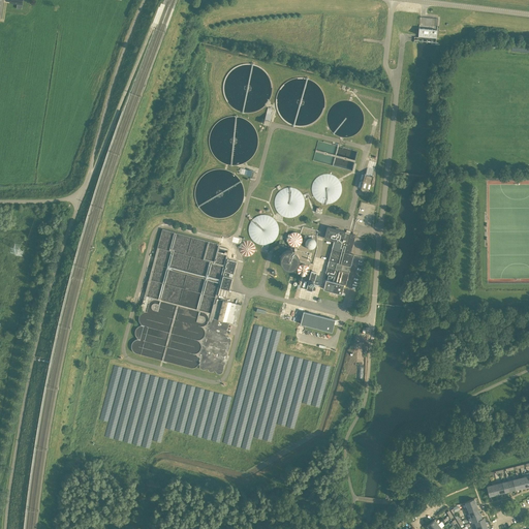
[(437,30),(418,28),(418,35),(436,36),(437,30)]
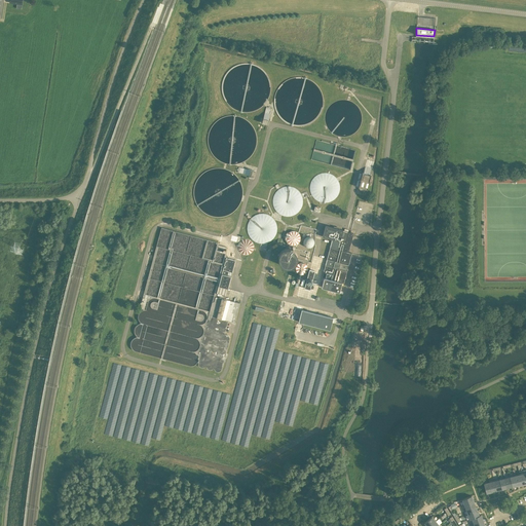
[(309,197),(335,203),(341,178),(315,172),(309,197)]
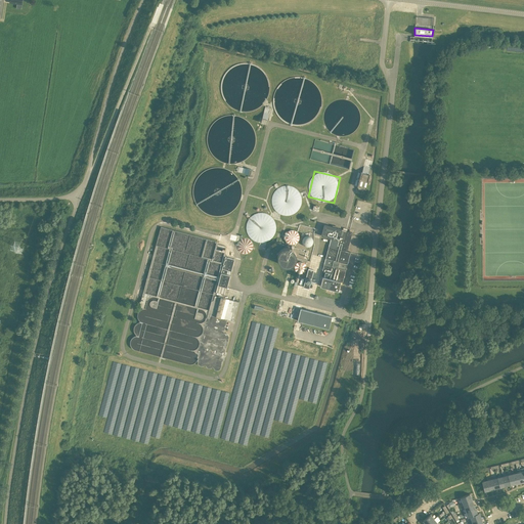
[(368,189),(374,174),(363,171),(358,185),(368,189)]
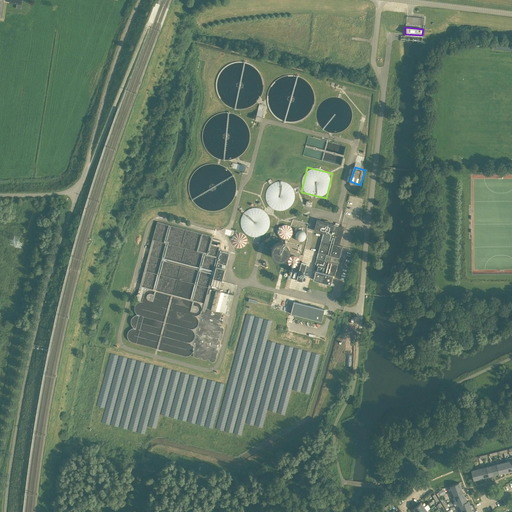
[(296,187),(272,180),(264,205),(289,212),(296,187)]
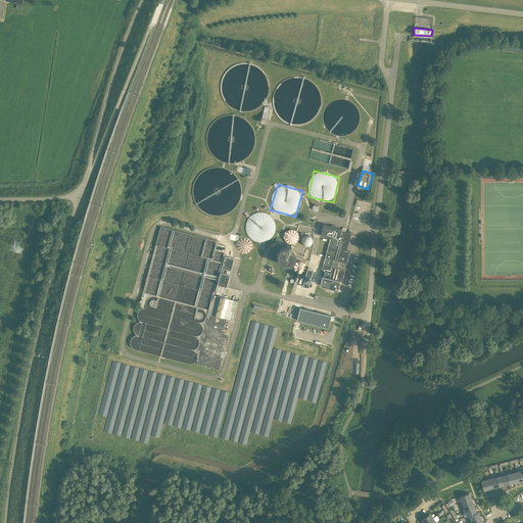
[(247,232),(255,242),(267,241),(276,233),(275,222),(266,211),(255,212),(246,221),(247,232)]
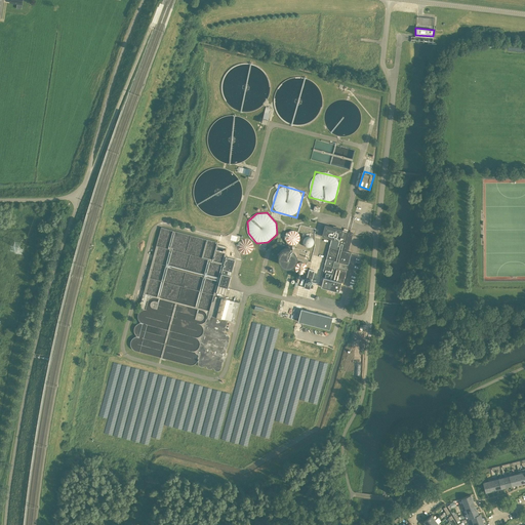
[(342,247),(344,247),(348,232),(342,230),(325,225),(322,236),(331,239),(321,276),(323,277),(321,286),(338,291),(341,282),(342,282),(351,252),(341,250),(342,247)]
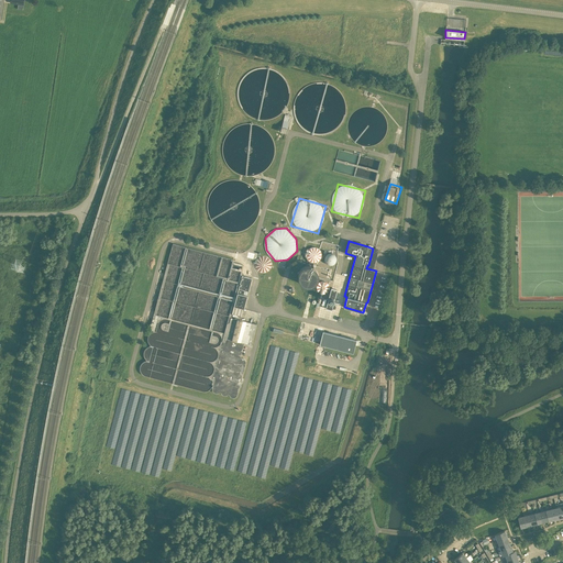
[(319,245),(307,250),(311,263),(324,258),(319,245)]
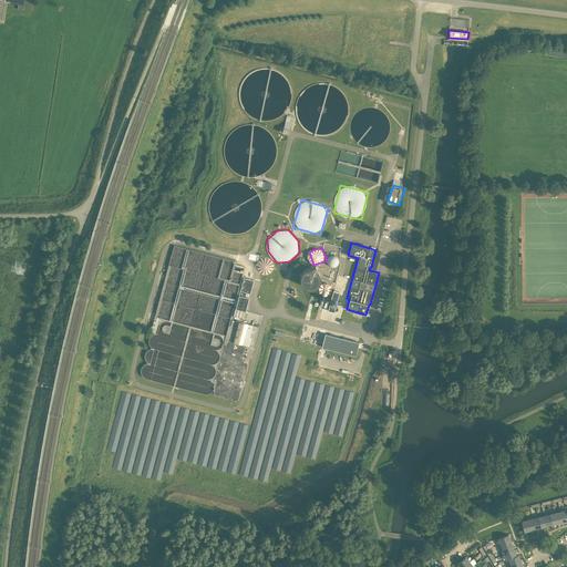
[(339,263),(339,261),(339,260),(338,259),(338,258),(337,257),(336,256),(334,256),(333,255),(331,256),(330,256),(329,257),(328,258),(328,259),(328,260),(327,261),(328,263),(328,264),(329,265),(330,266),(331,266),(332,267),(333,267),(334,266),(336,266),(337,265),(338,264),(339,263)]
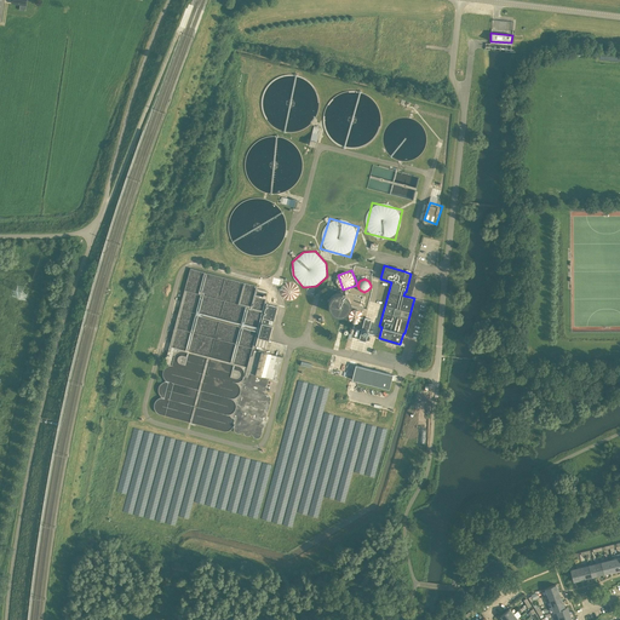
[(300,292),(291,280),(279,290),(288,303),(300,292)]
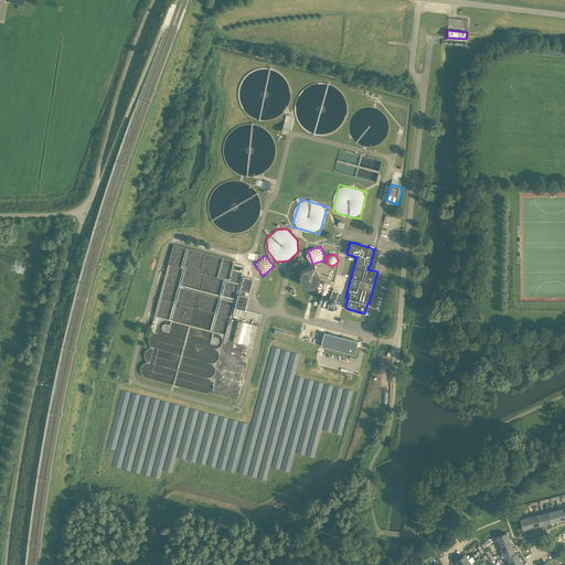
[(320,278),(320,277),(320,275),(319,273),(318,272),(317,269),(316,268),(313,267),(311,267),(310,266),(308,266),(306,267),(304,268),(302,269),(301,270),(300,273),(299,274),(299,276),(299,278),(299,280),(300,281),(301,284),(302,285),(305,286),(306,287),(308,287),(310,287),(312,287),(313,286),(316,285),(317,284),(318,283),(319,280),(320,278)]
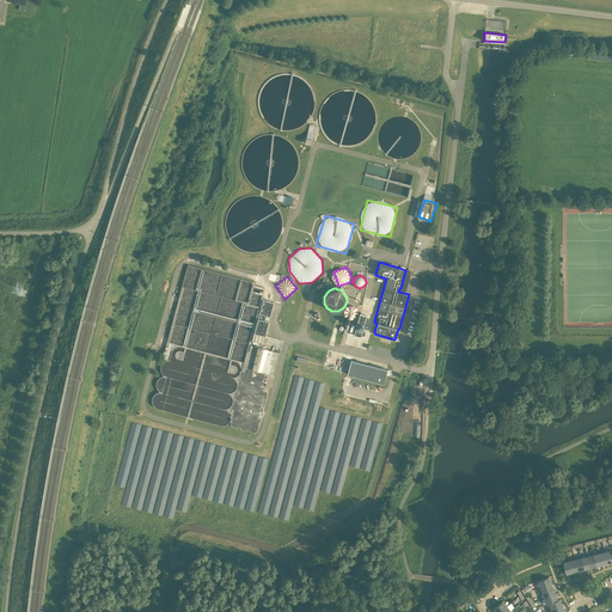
[(263,300),(254,342),(263,344),(274,303),(263,300)]
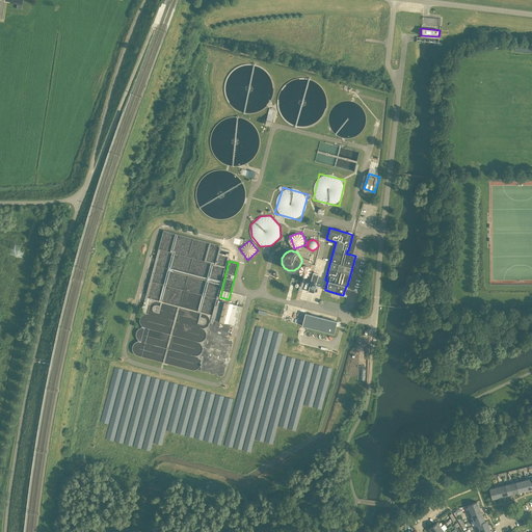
[(316,270),(311,297),(316,298),(322,271),(316,270)]
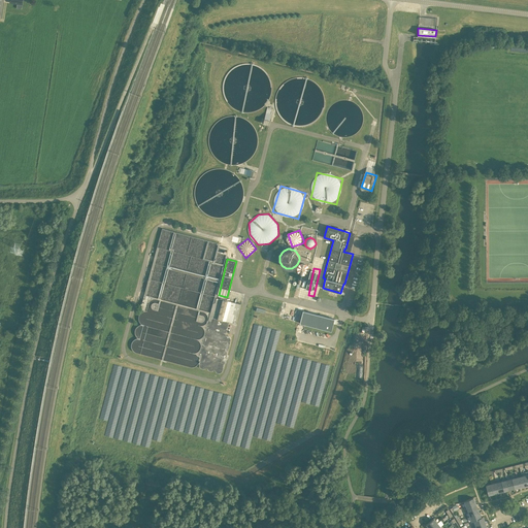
[(240,304),(217,298),(199,364),(199,365),(200,367),(201,368),(204,368),(206,367),(207,369),(209,370),(211,370),(215,369),(216,371),(218,372),(220,372),(222,371),(223,370),(231,339),(230,337),(228,335),(226,335),(229,322),(235,324),(240,304)]
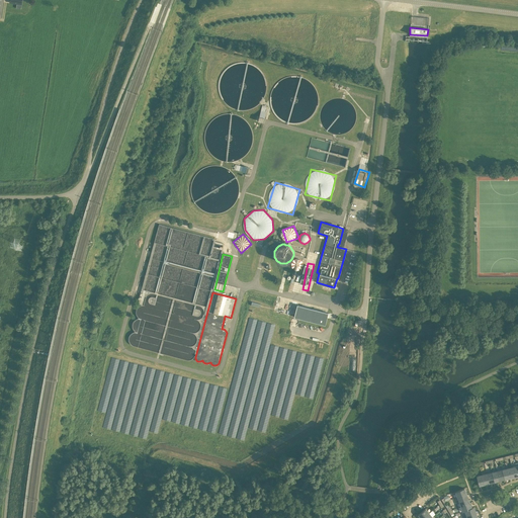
[(328,313),(297,305),(294,317),(325,325),(328,313)]
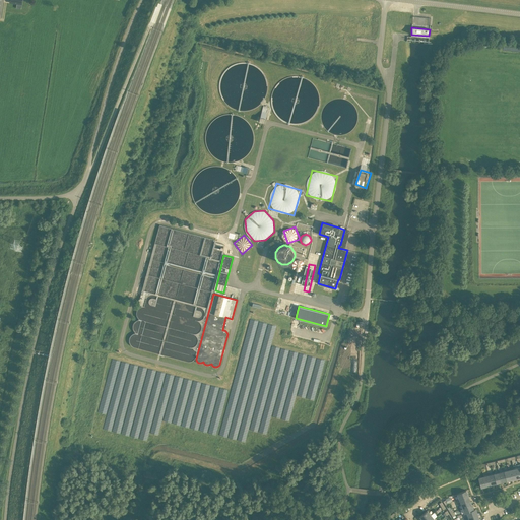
[(457,494),(459,499),(468,495),(466,490),(457,494)]
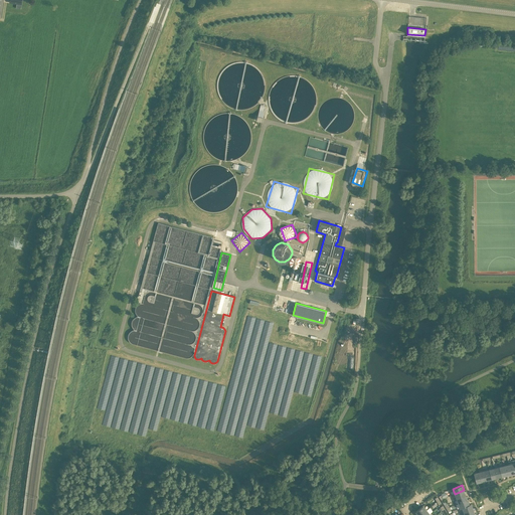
[(457,499),(466,495),(464,490),(455,494),(457,499)]
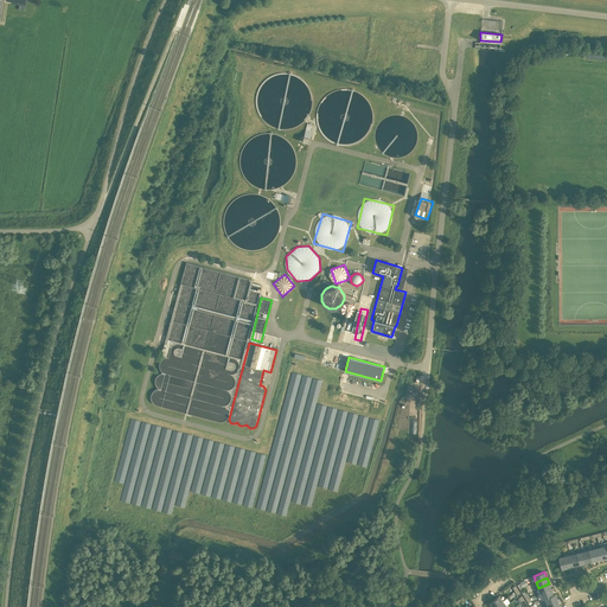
[(538,588),(541,593),(551,589),(549,583),(538,588)]
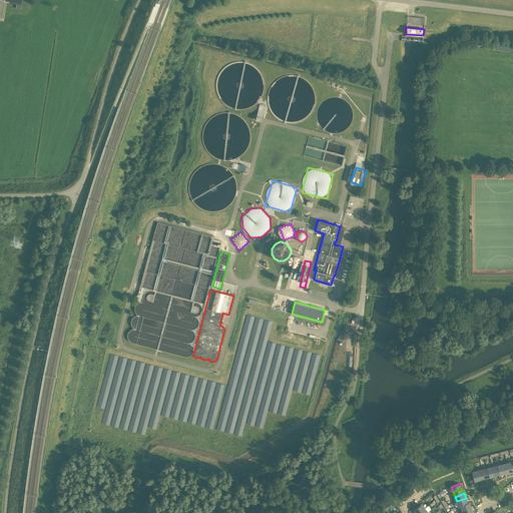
[(459,506),(460,506),(460,505),(467,503),(467,502),(466,498),(457,501),(459,506)]
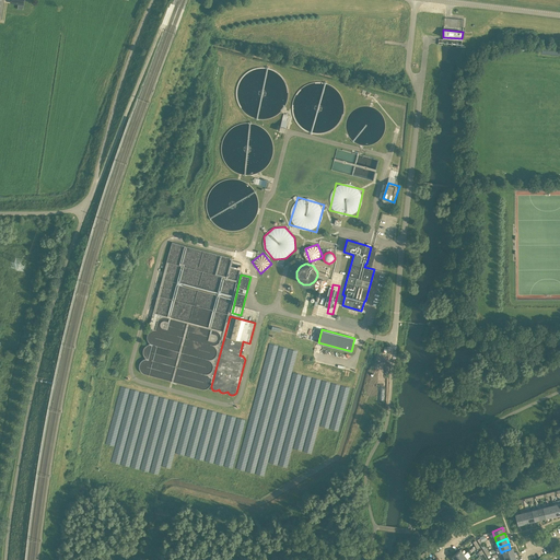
[(504,557),(514,553),(512,548),(510,548),(510,549),(502,551),(502,552),(504,557)]
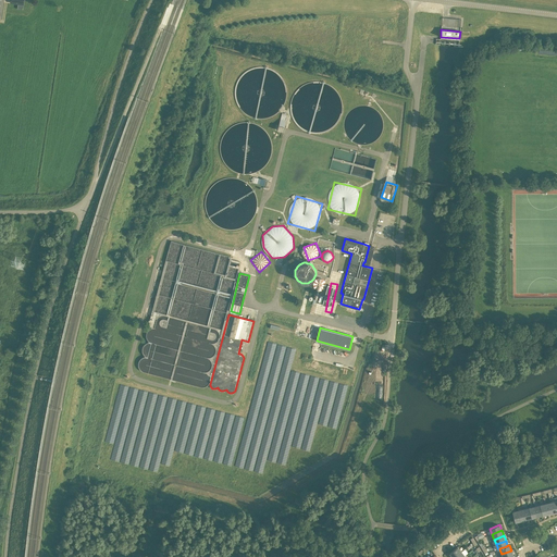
[(453,556),(454,556),(461,552),(458,546),(449,553),(453,556)]
